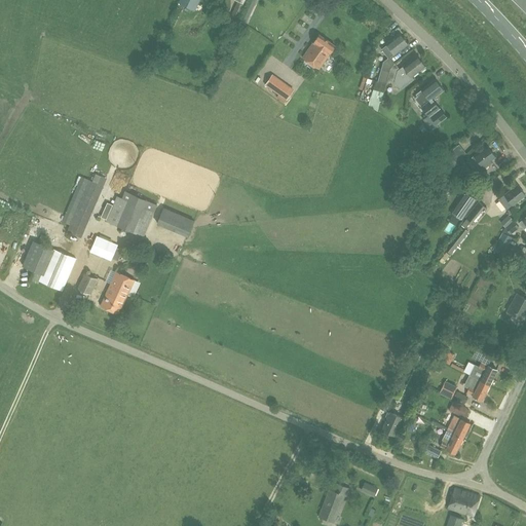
[(198,0),(179,0),(179,2),(194,9),(198,0)]
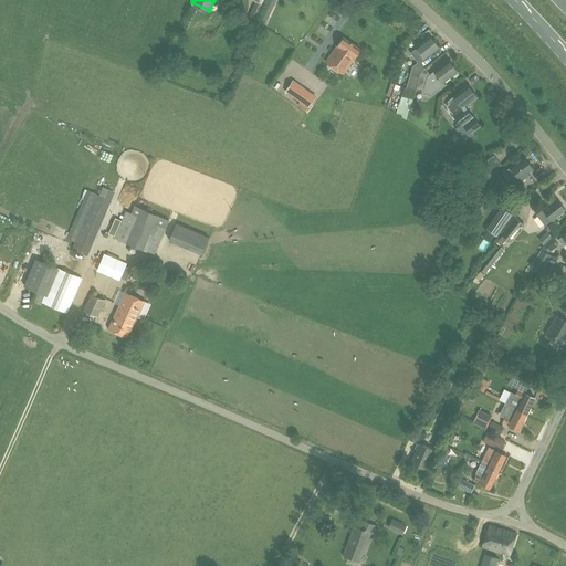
[(275,0),(266,0),(257,24),(263,28),(275,0)]
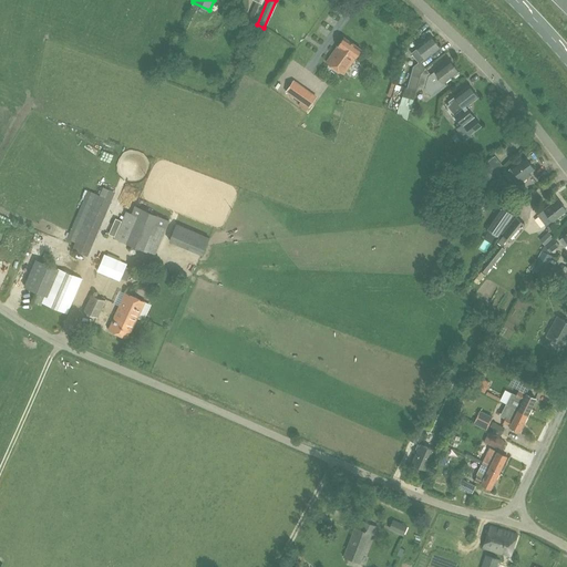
[(247,19),(256,23),(264,7),(255,2),(247,19)]
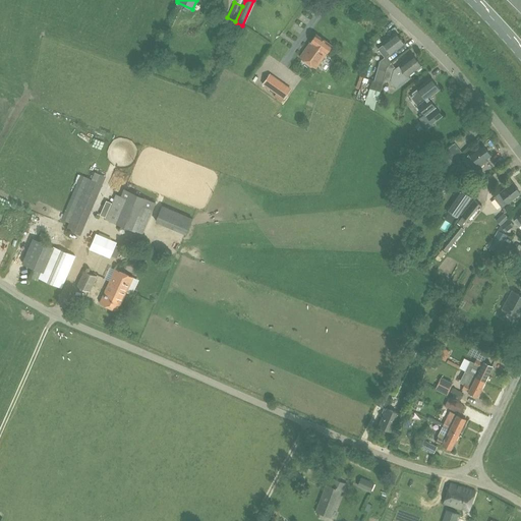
[(388,65),(391,62),(387,57),(404,44),(396,33),(383,43),(384,45),(378,49),(385,57),(380,61),(374,80),(372,79),(369,89),(381,92),(384,79),(388,65)]
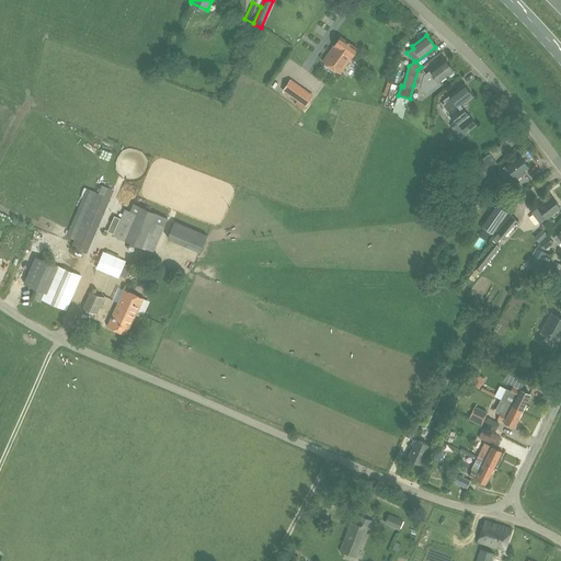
[(323,61),(340,73),(352,57),(357,49),(340,37),(334,45),(335,45),(323,61)]
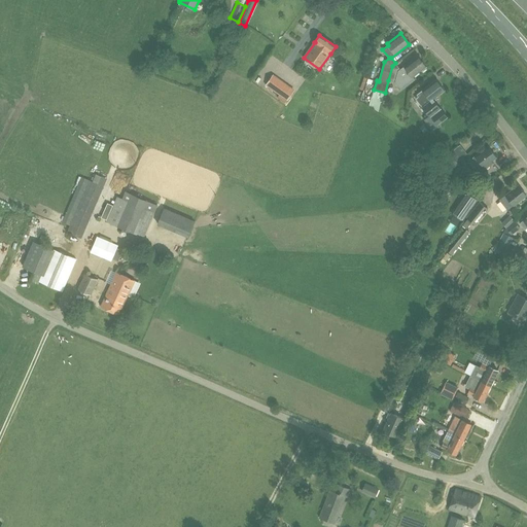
[(410,45),(400,53),(406,59),(415,51),(410,45)]
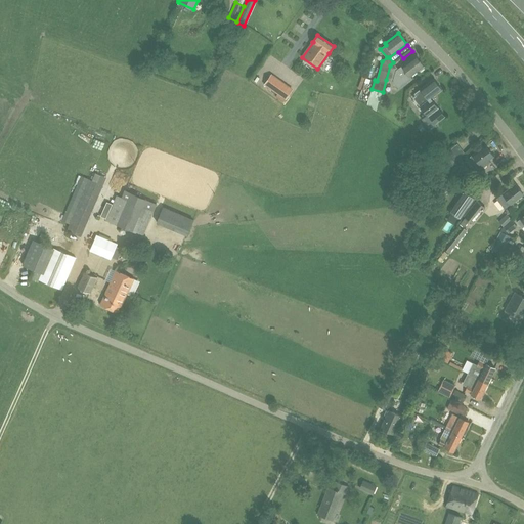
[(397,69),(393,62),(390,66),(386,80),(393,82),(399,89),(412,79),(410,76),(424,66),(415,55),(397,69)]
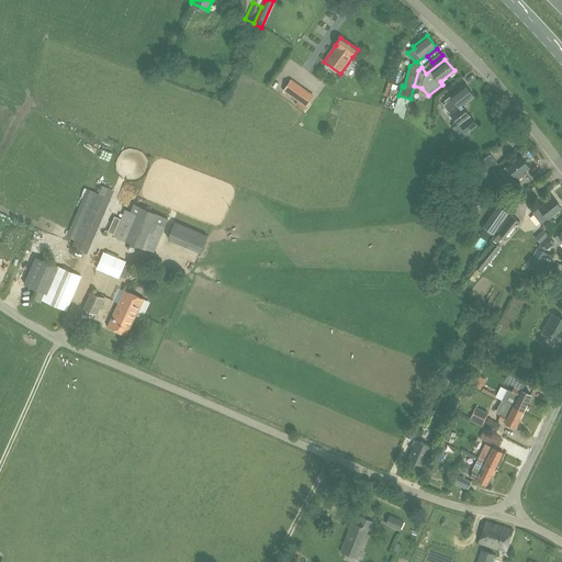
[(358,63),(349,72),(355,77),(363,67),(358,63)]
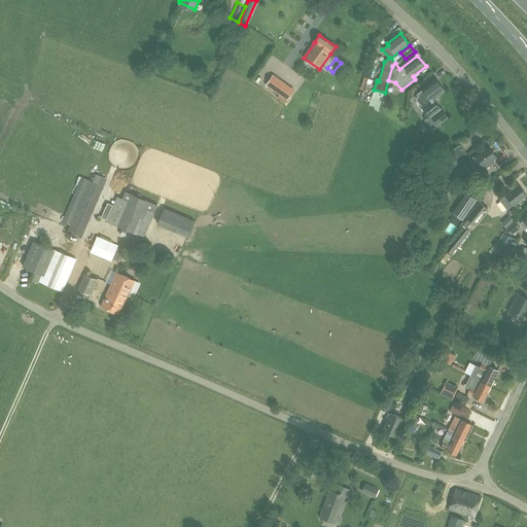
[(265,84),(287,100),(294,90),(273,74),(265,84)]
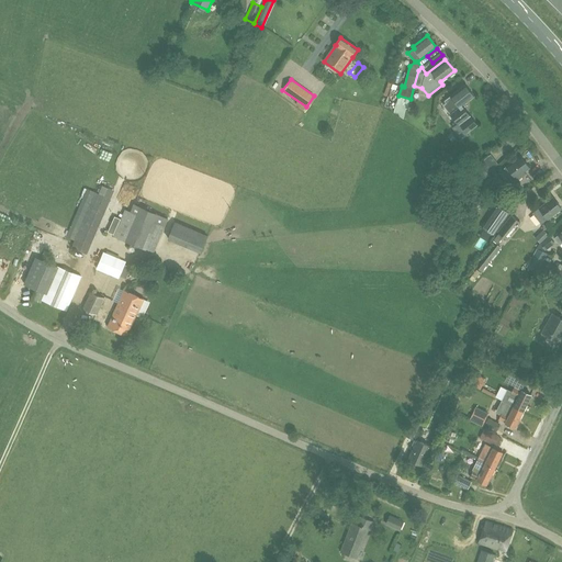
[(446,103),(442,105),(450,114),(461,105),(473,96),(464,85),(444,101),(446,103)]
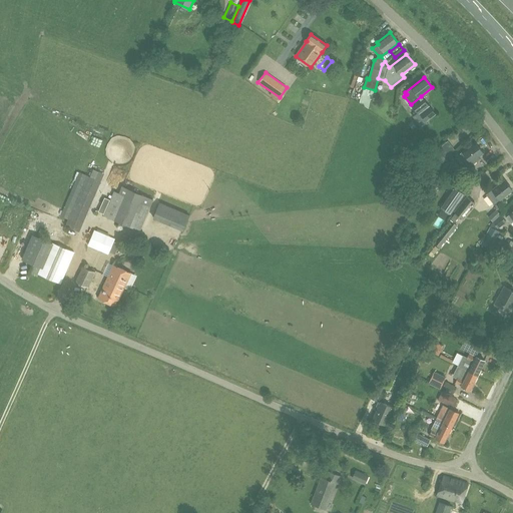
[(359,102),(369,108),(371,99),(362,93),(359,102)]
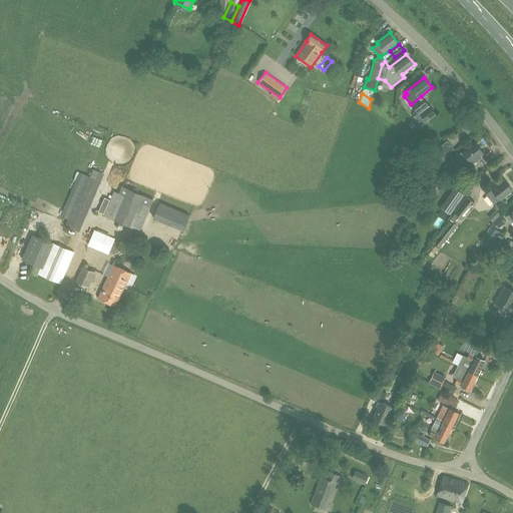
[(421,96),(411,104),(417,112),(418,111),(426,120),(435,113),(421,96)]
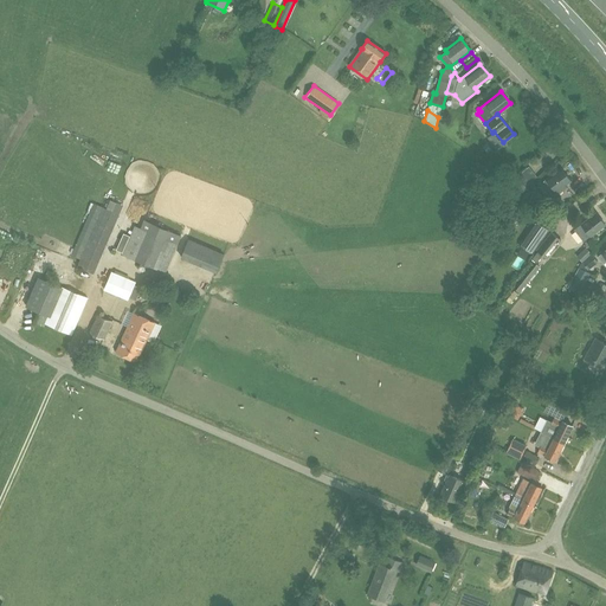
[(537,186),(546,197),(548,194),(549,197),(555,192),(556,194),(567,186),(565,184),(571,180),(561,167),(537,186)]
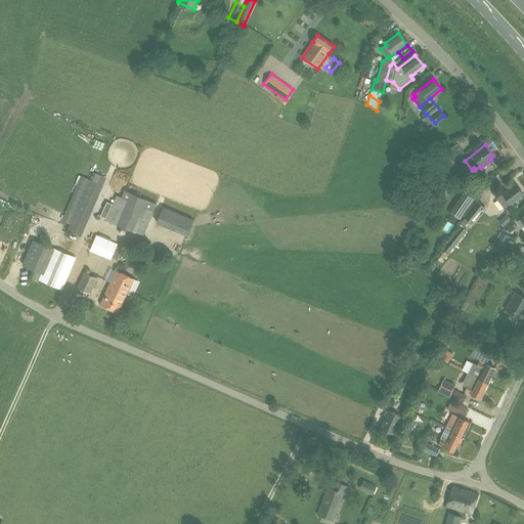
[(427,168),(435,179),(455,163),(454,162),(455,162),(446,150),(432,162),(433,163),(427,168)]
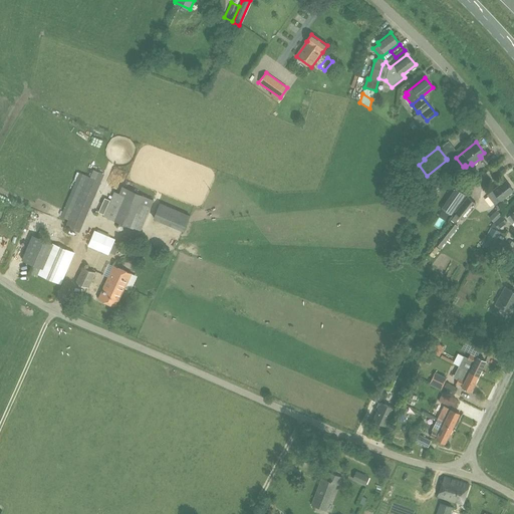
[(439,175),(443,181),(450,176),(460,167),(454,160),(444,168),(444,169),(440,172),(441,173),(439,175)]
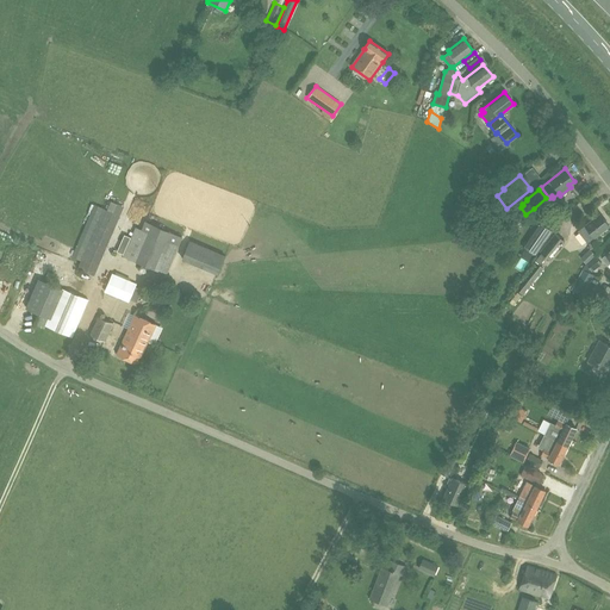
[(78,268),(94,275),(120,216),(104,209),(78,268)]
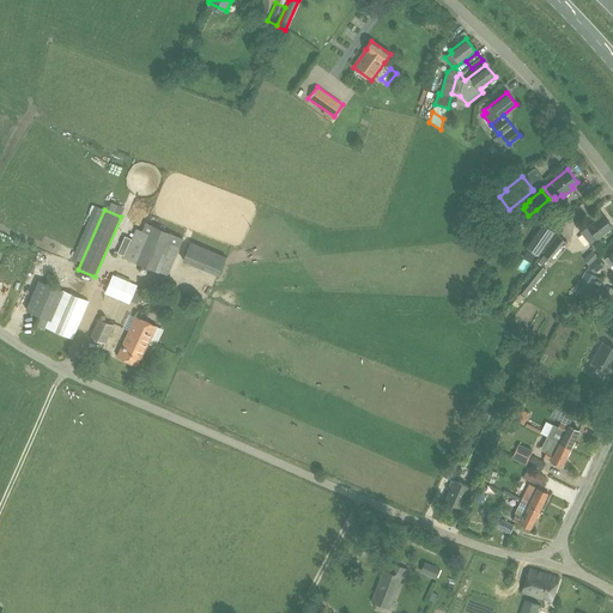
[(581,232),(589,243),(596,238),(612,226),(602,214),(587,226),(581,232)]
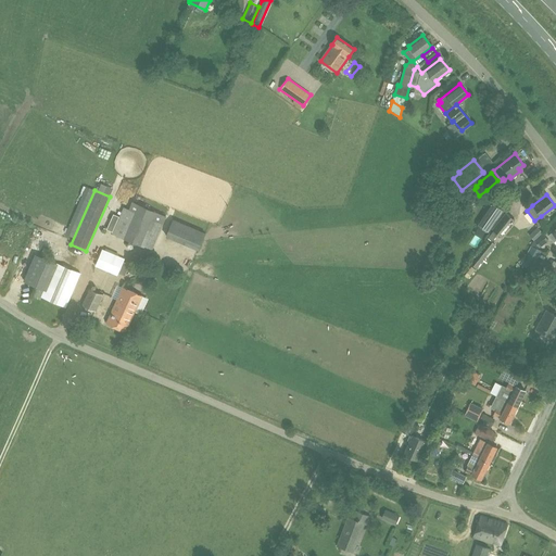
[(112,234),(151,251),(166,216),(131,201),(128,210),(124,206),(119,216),(113,231),(112,234)]
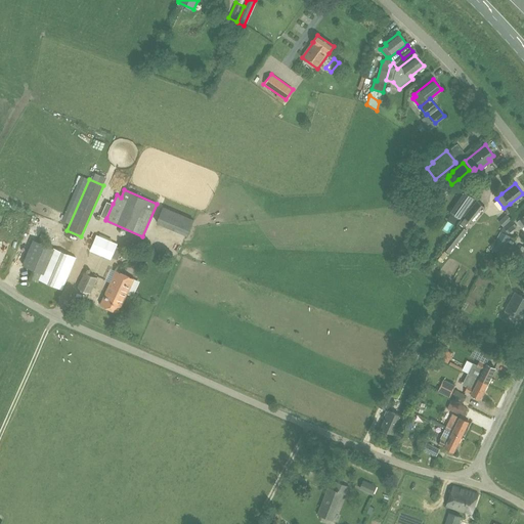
[(448,211),(460,218),(474,199),(463,190),(448,211)]
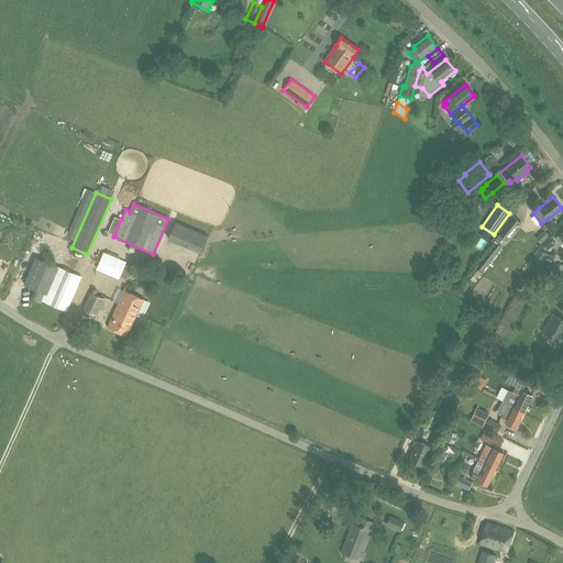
[(494,240),(499,244),(505,236),(508,240),(521,222),(512,216),(498,233),(499,233),(494,240)]
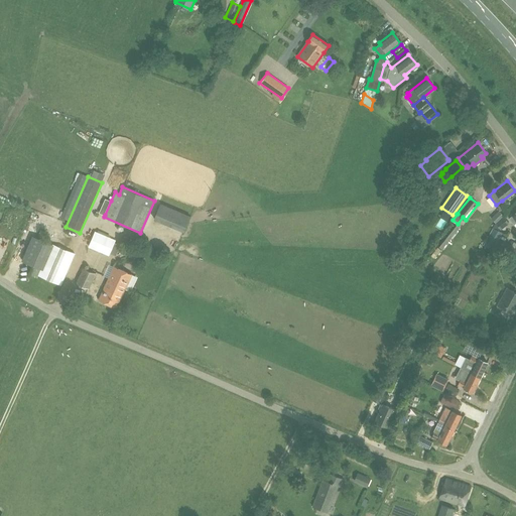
[(105,215),(111,201),(105,199),(99,213),(105,215)]
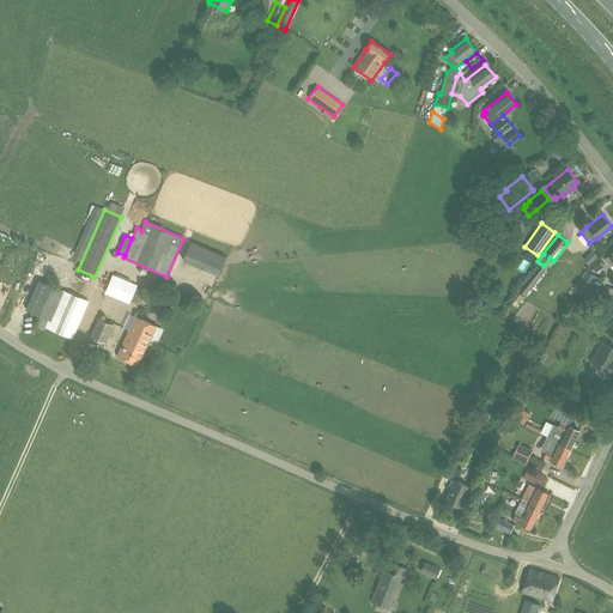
[(218,274),(225,256),(190,242),(183,260),(218,274)]
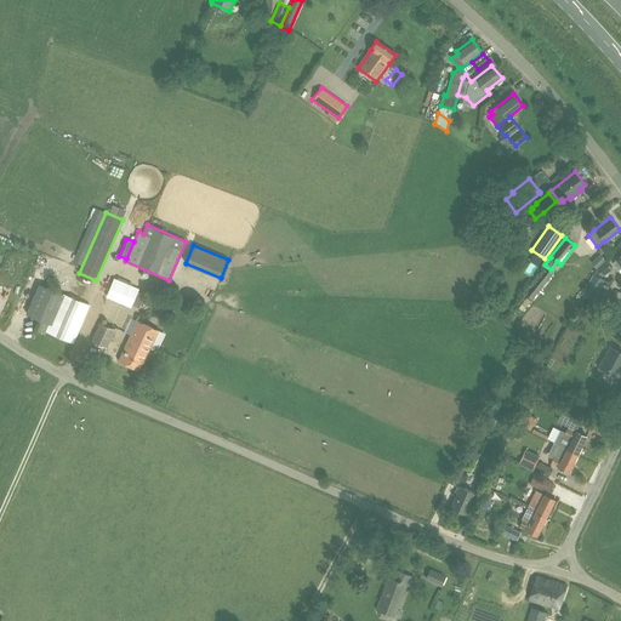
[(590,281),(600,288),(604,280),(599,278),(600,274),(603,277),(613,268),(607,260),(597,268),(594,271),(592,275),(591,279),(590,281)]
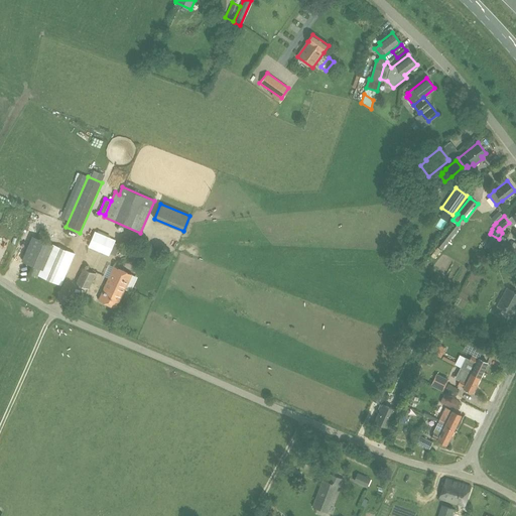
[(437,245),(443,249),(446,246),(445,245),(461,227),(456,224),(437,245)]
